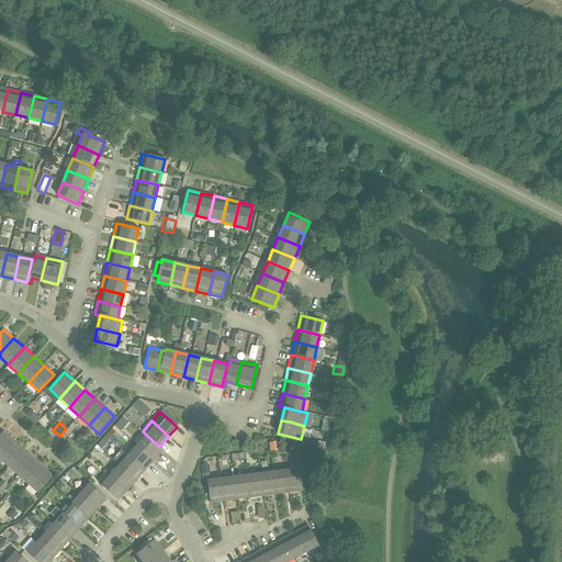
[(0,456),(14,441),(3,431),(0,435),(0,456)]
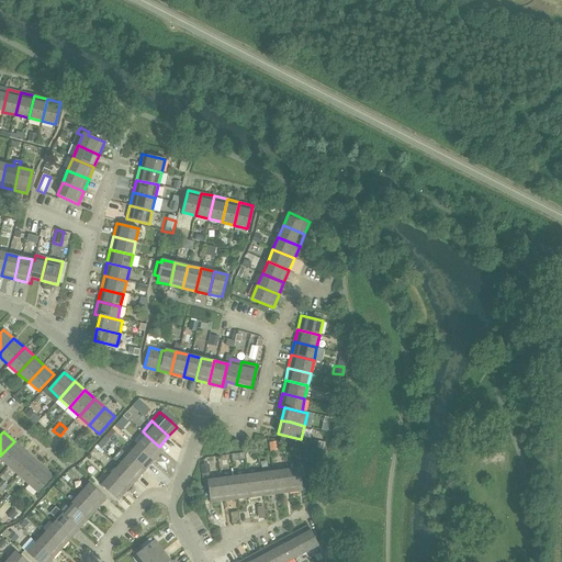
[(146,435),(137,445),(155,460),(164,450),(159,447),(146,435)]
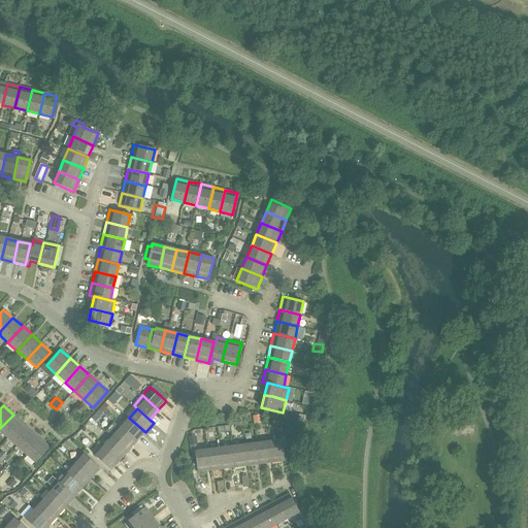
[(13,415),(0,428),(0,431),(8,438),(22,423),(13,415)]
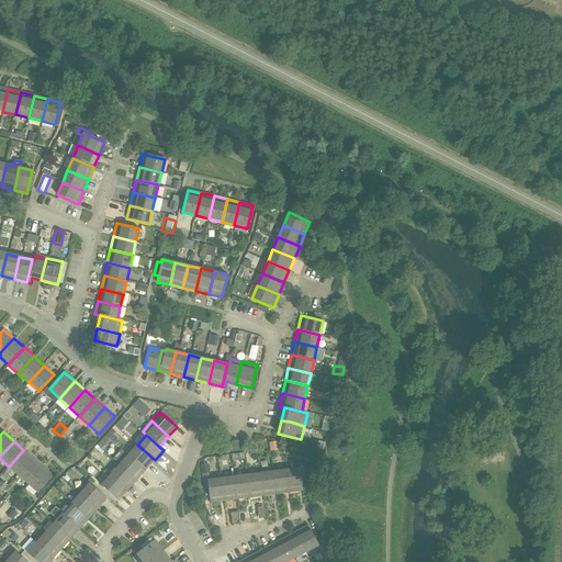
[(155,460),(137,445),(128,456),(146,470),(155,460)]
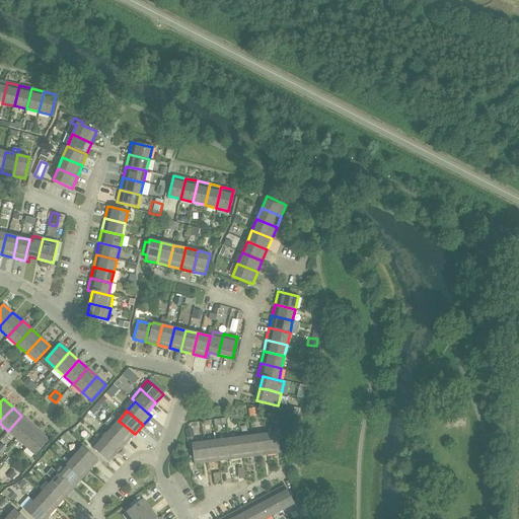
[(21,416),(8,431),(17,439),(30,424),(21,416)]
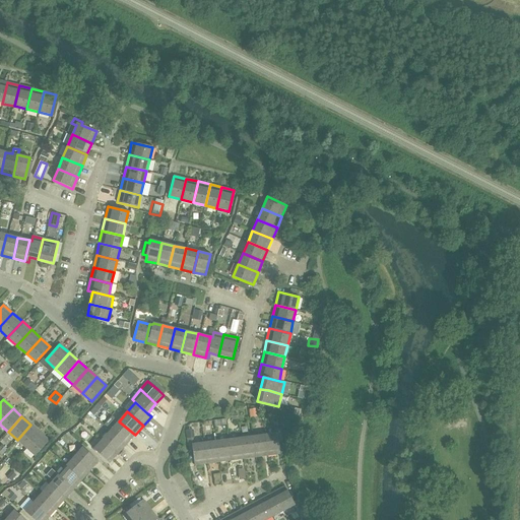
[(119,421),(111,431),(126,445),(135,435),(119,421)]
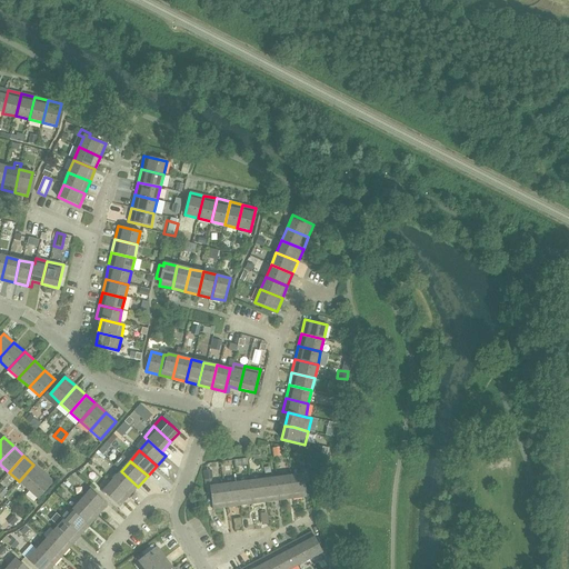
[(33,465),(19,481),(28,490),(43,473),(33,465)]
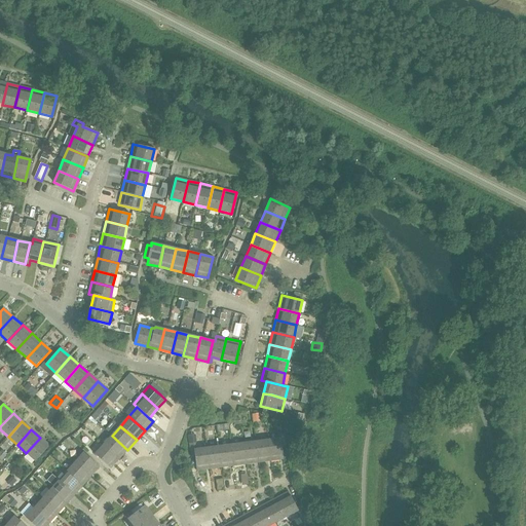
[(112,436),(104,445),(119,459),(127,450),(112,436)]
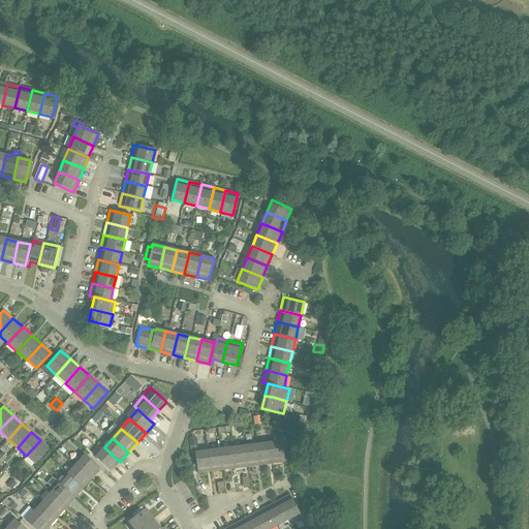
[(40,440),(26,456),(35,464),(50,448),(40,440)]
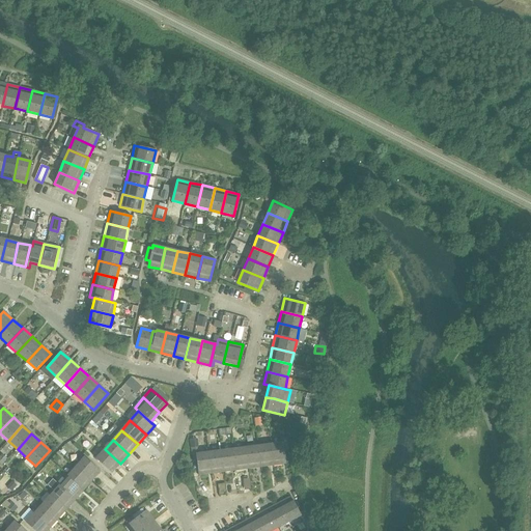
[(283,442),(281,443),(271,444),(273,466),(286,464),(284,451),(283,442)]
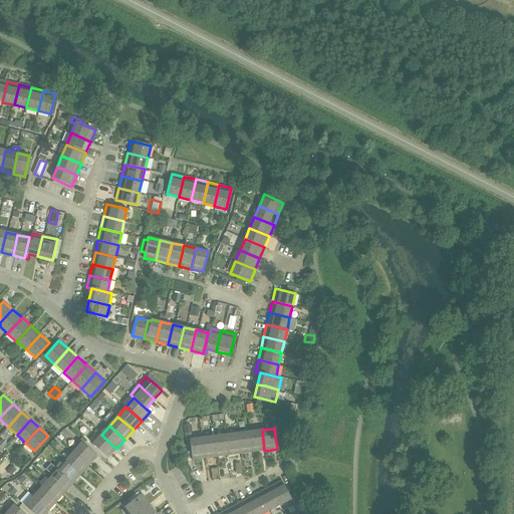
[(250,432),(252,452),(264,451),(262,430),(250,432)]
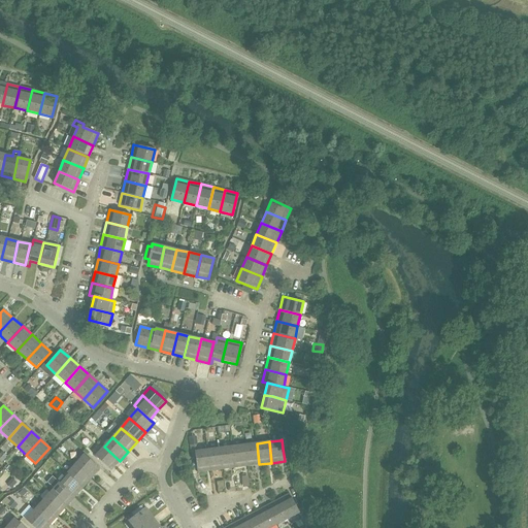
[(244,444),(246,466),(259,464),(257,443),(244,444)]
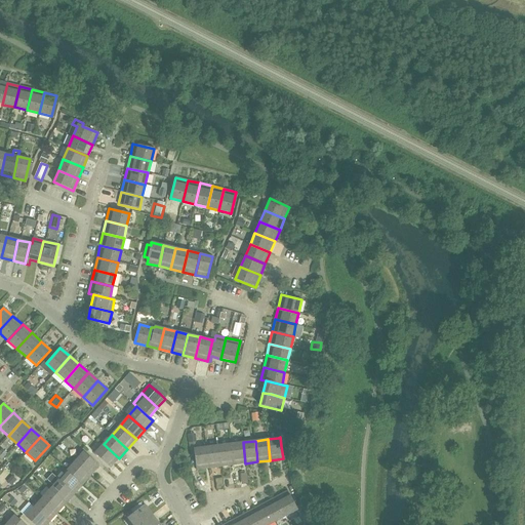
[(189,443),(191,457),(195,456),(196,470),(208,468),(205,447),(196,448),(195,442),(189,443)]
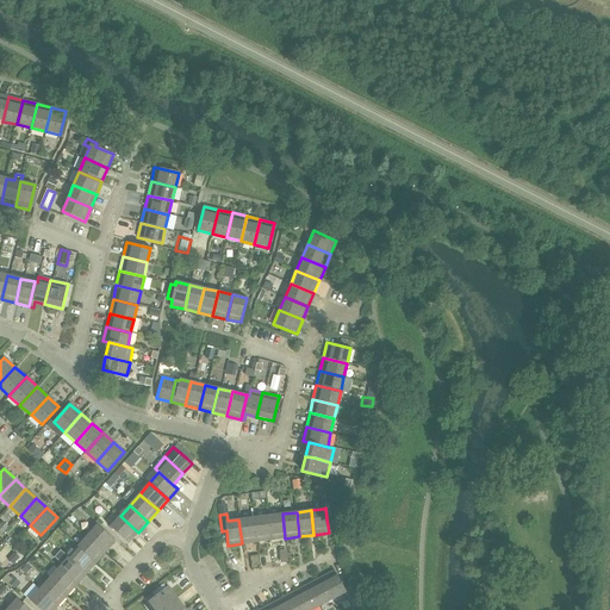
[(268,516),(271,540),(285,539),(282,514),(268,516)]
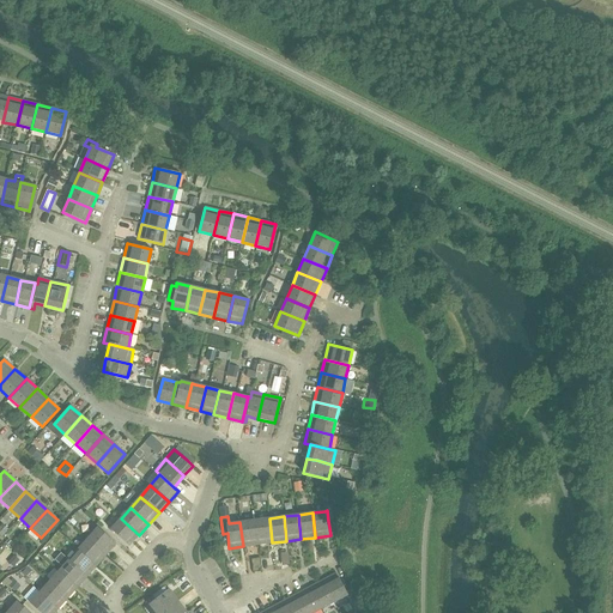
[(139,535),(121,519),(110,529),(129,546),(139,535)]
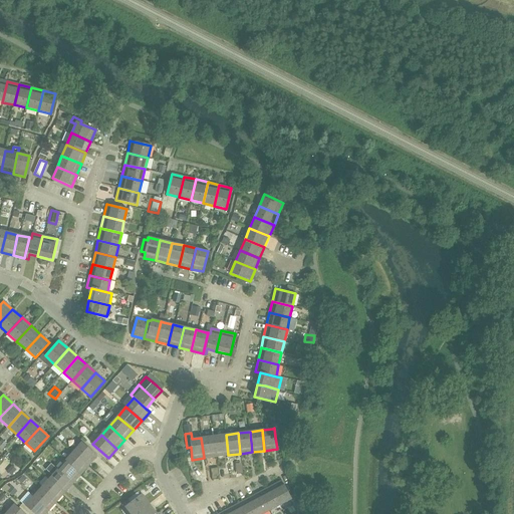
[(213,436),(216,457),(228,455),(226,435),(213,436)]
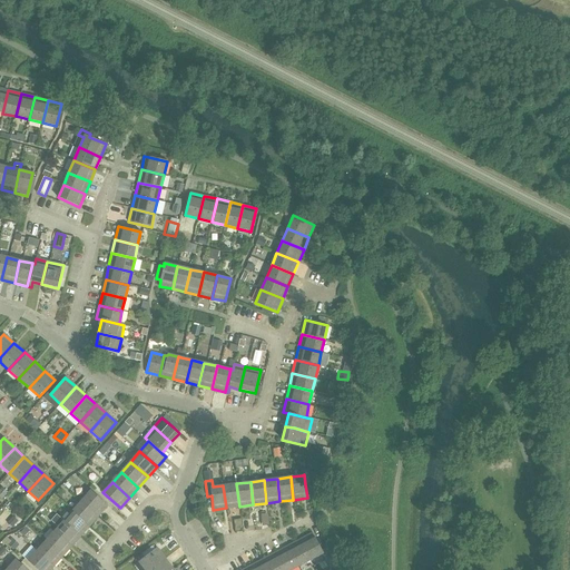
[(236,483),(223,485),(226,508),(239,507),(236,483)]
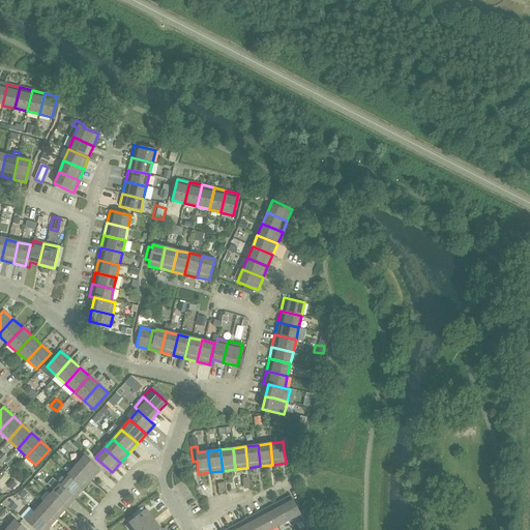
[(76,465),(92,479),(100,470),(84,457),(76,465)]
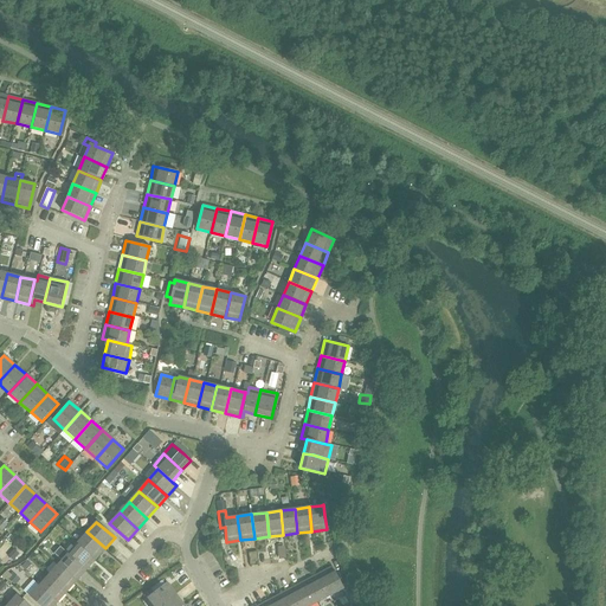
[(86,532),(77,542),(96,559),(105,548),(86,532)]
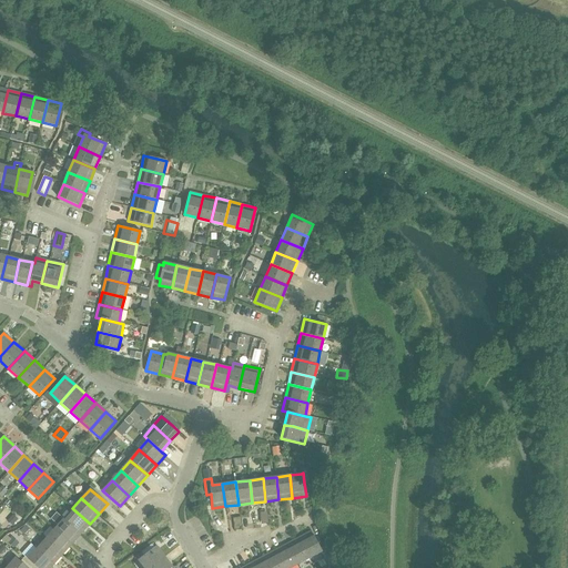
[(81,534),(90,524),(72,508),(63,518),(81,534)]
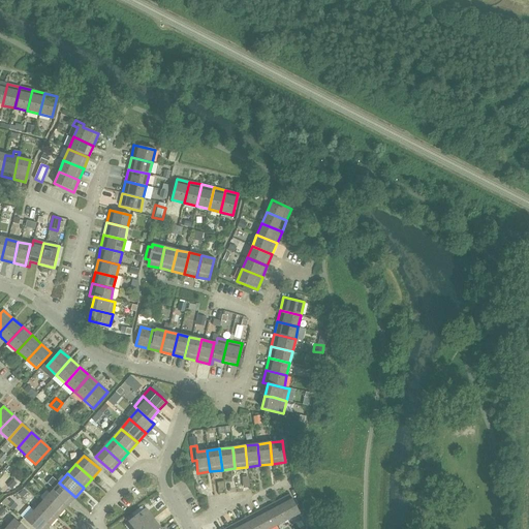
[(54,489),(51,493),(67,507),(75,497),(59,483),(53,477),(48,483),(54,489)]
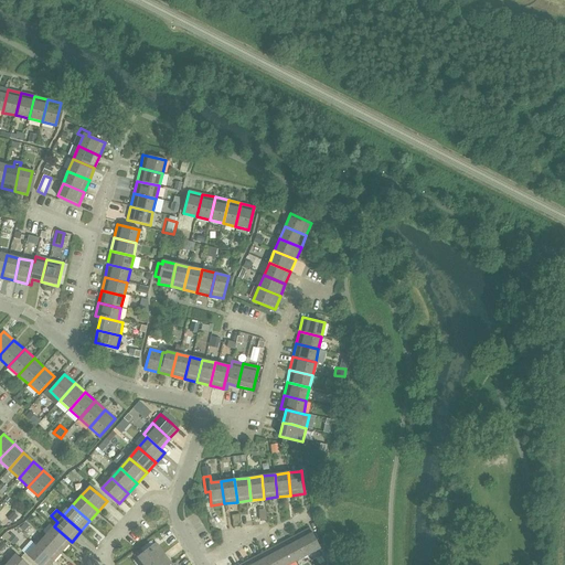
[(12,522),(18,516),(12,511),(7,518),(12,522)]
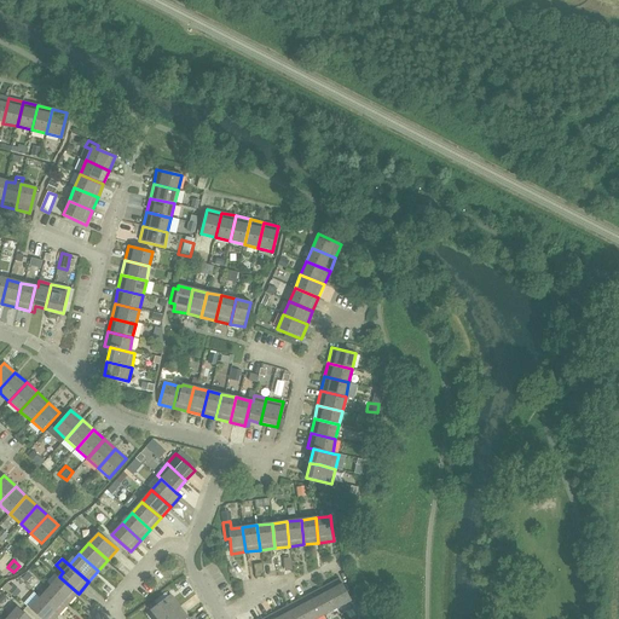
[(79,594),(59,577),(50,588),(69,605),(79,594)]
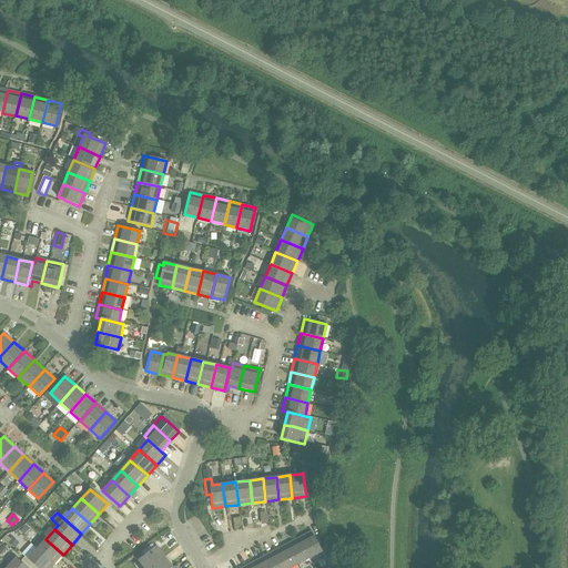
[(318,544),(313,533),(311,530),(300,537),(311,557),(321,551),(328,567),(335,565),(325,545),(323,540),(318,544)]
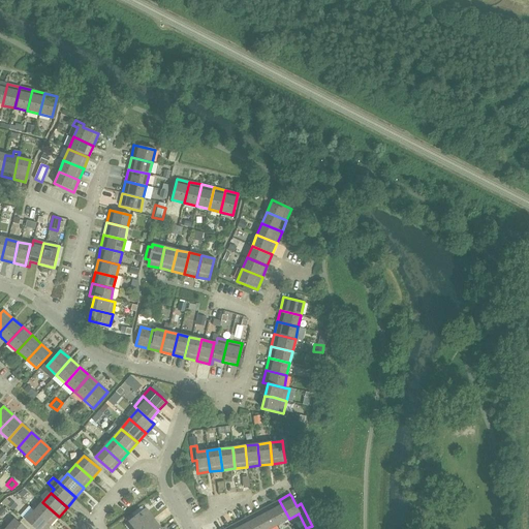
[(279,500),(268,506),(278,525),(289,519),(279,500)]
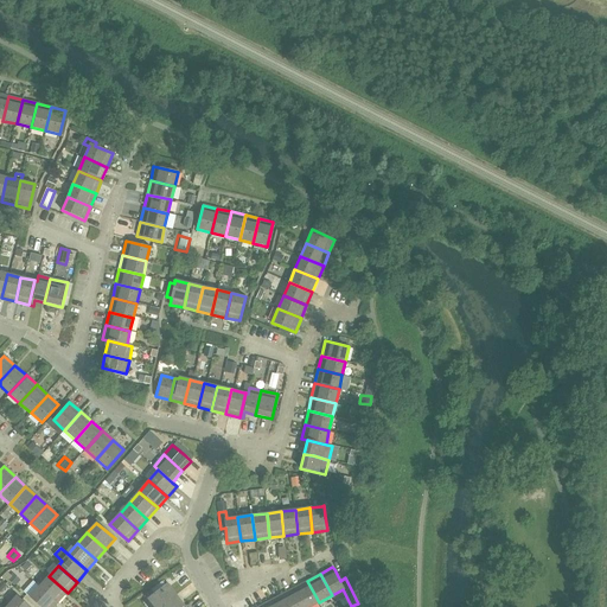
[(49,576),(39,587),(58,604),(68,593),(49,576)]
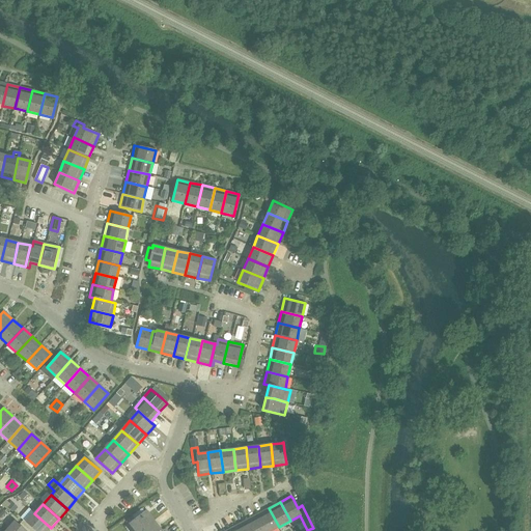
[(271,530),(279,527),(269,508),(257,513),(267,530),(271,530)]
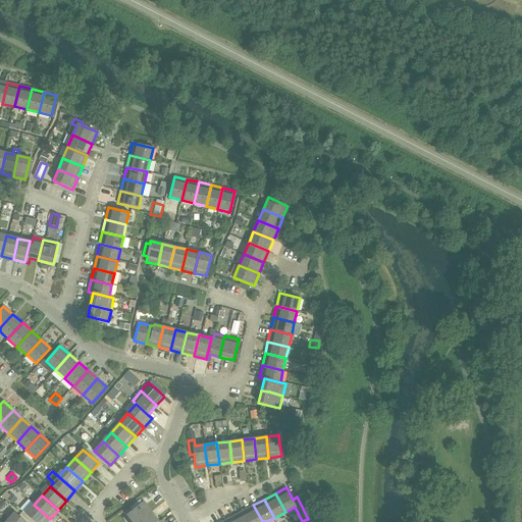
[(133,521),(137,521),(151,511),(144,502),(126,515),(133,521)]
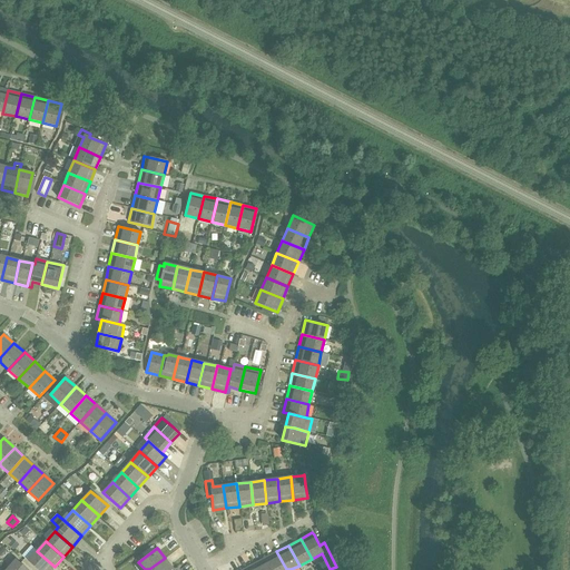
[(50,569),(55,567),(37,551),(28,561),(37,569),(50,569)]
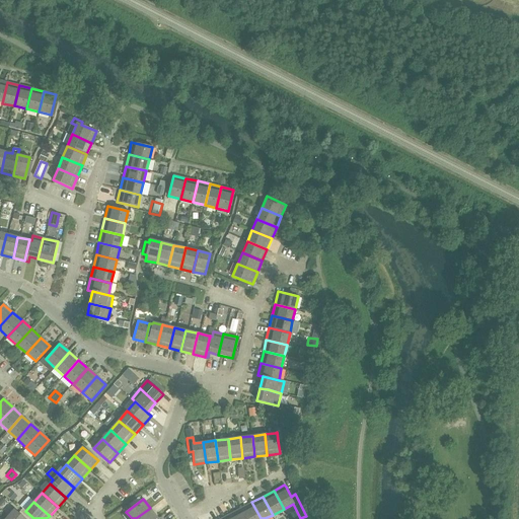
[(246,518),(261,518),(251,502),(241,508),(246,518)]
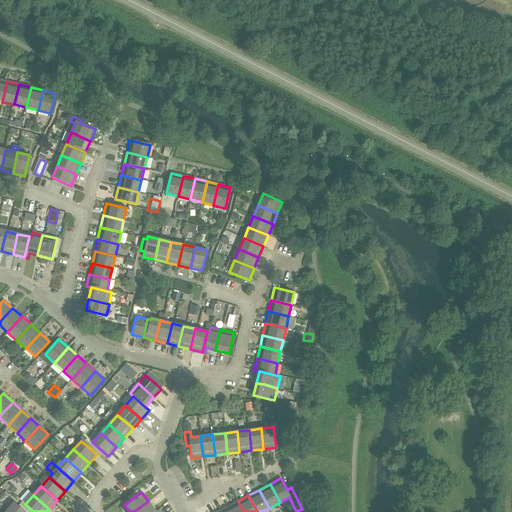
[(148,501),(134,511),(154,511),(156,511),(148,501)]
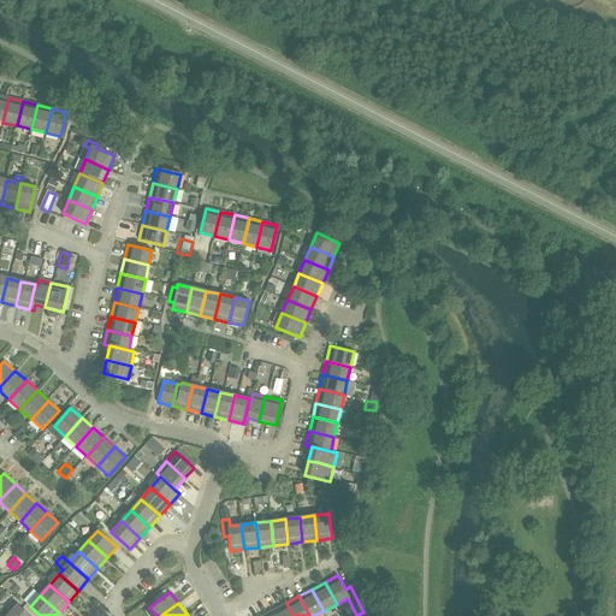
[(276,615),(292,615),(286,603),(273,610),(276,615)]
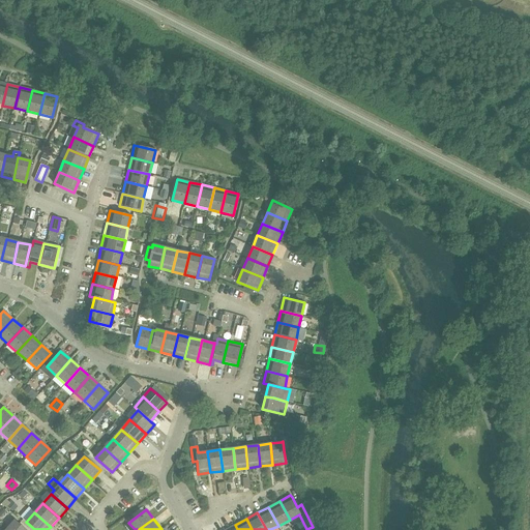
[(6,529),(25,529),(15,521),(6,529)]
